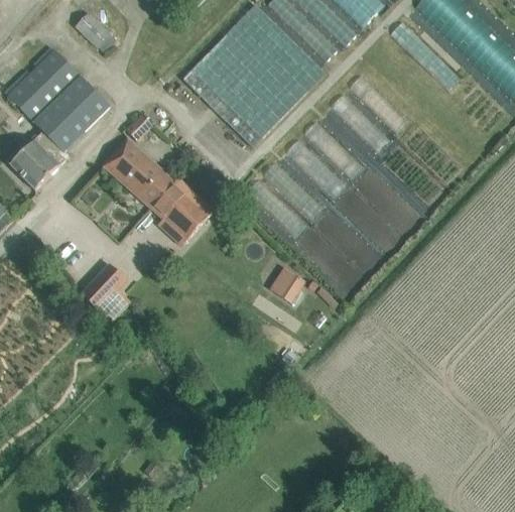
[(174,0),(187,13),(202,0),(174,0)]
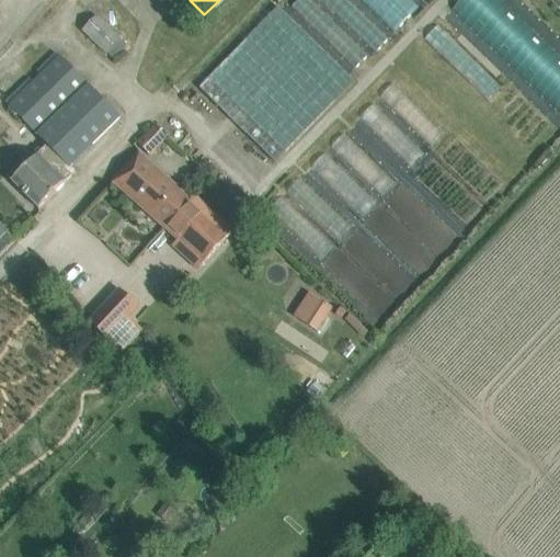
[(559,52),(503,0),(452,0),(450,1),(559,101),(559,100),(559,52)]
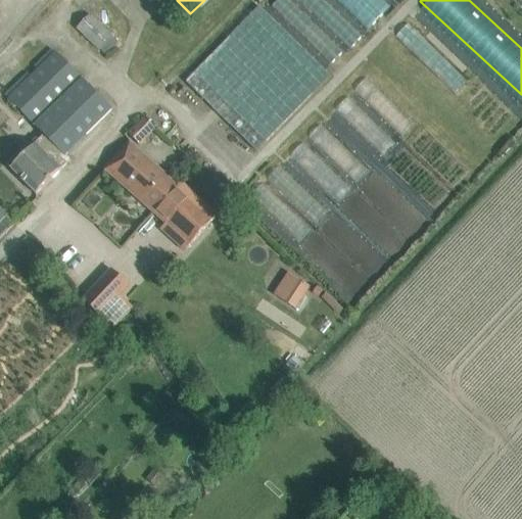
[(255,148),(329,73),(258,3),(184,79),(255,148)]
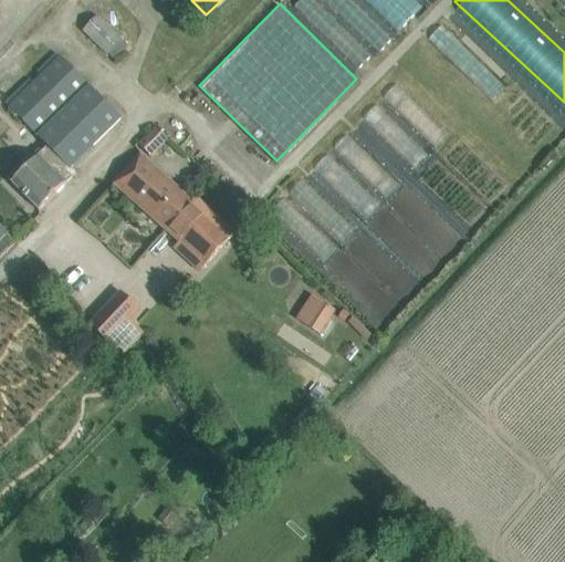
[(119,35),(95,12),(82,28),(105,50),(119,35)]
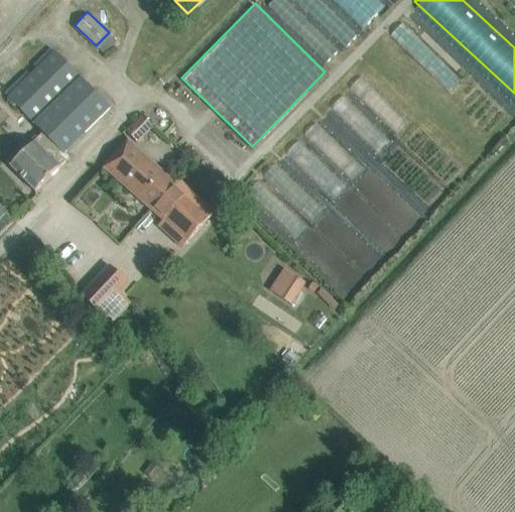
[(109,106),(53,48),(15,86),(12,83),(4,91),(7,95),(42,130),(51,139),(63,150),(109,106)]
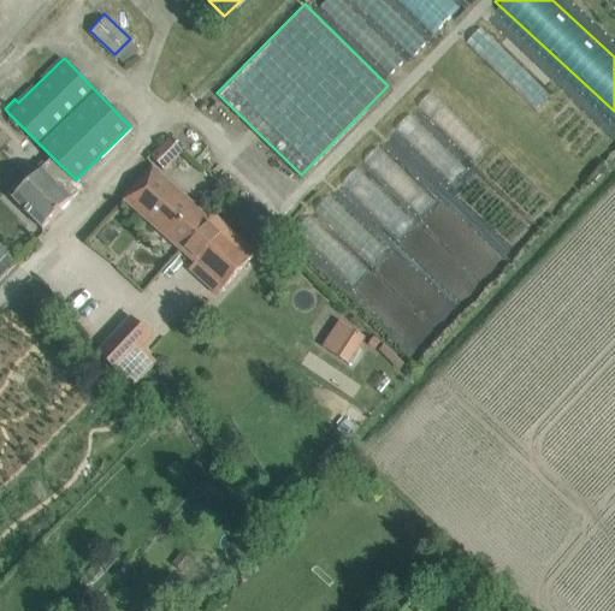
[(167,135),(149,152),(163,166),(181,149),(167,135)]
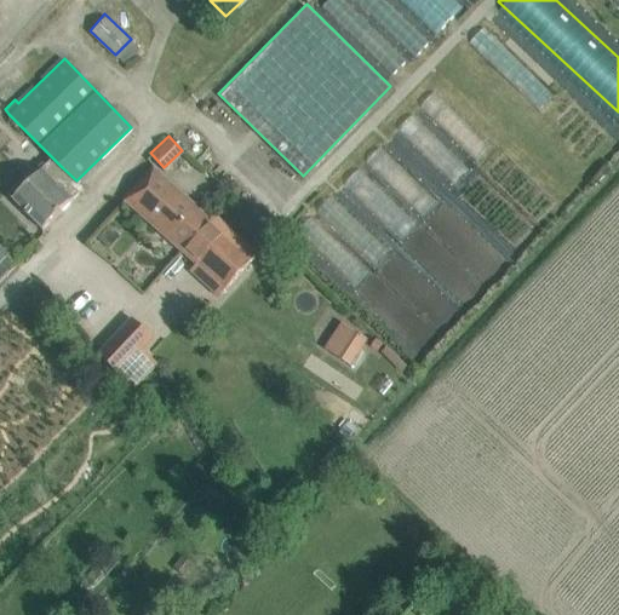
[(388,139),(337,180),(360,207),(343,222),(348,229),(344,233),(357,248),(373,236),(361,222),(370,213),(385,233),(418,206),(406,190),(420,178),(388,139)]
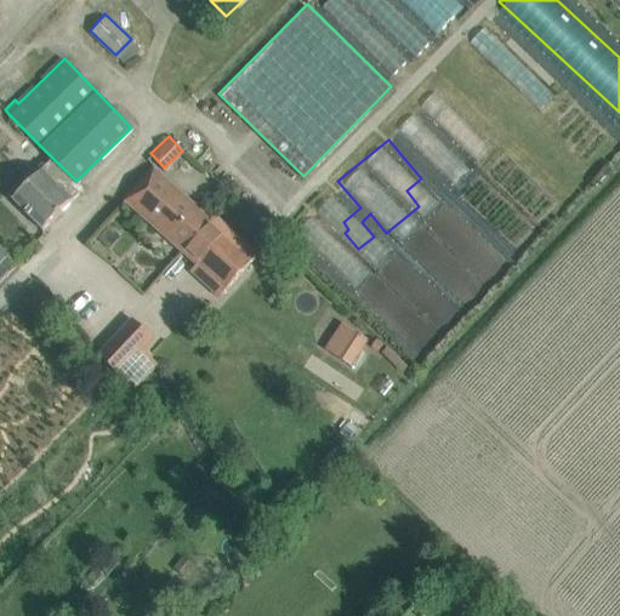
[(41,227),(79,190),(83,187),(77,181),(62,167),(51,157),(39,169),(40,169),(11,197),(41,227)]
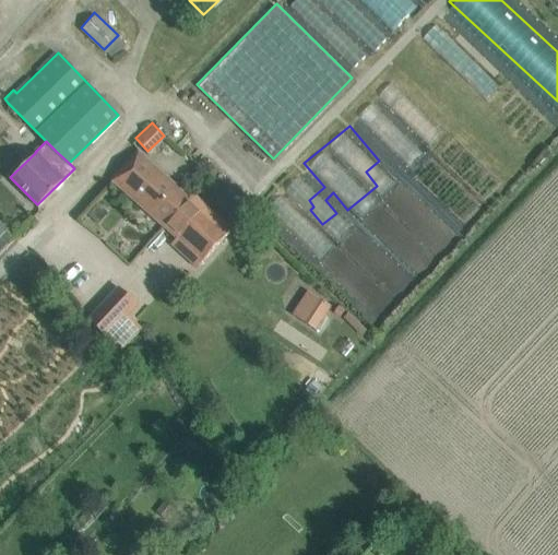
[(187,195),(138,150),(109,176),(134,199),(135,199),(162,224),(187,195)]
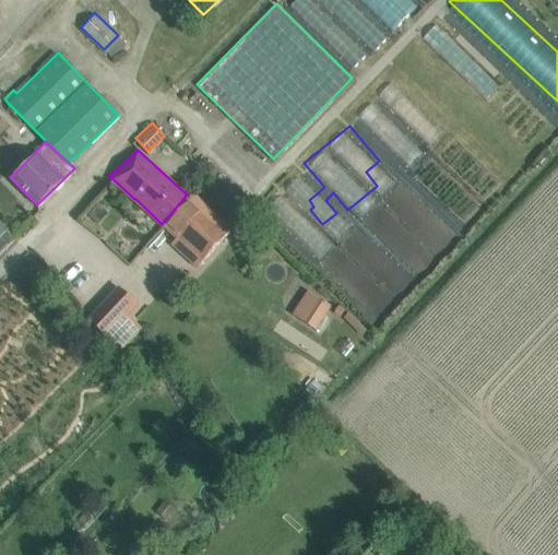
[(230,226),(190,190),(187,195),(162,224),(182,241),(182,240),(202,258),(230,226)]
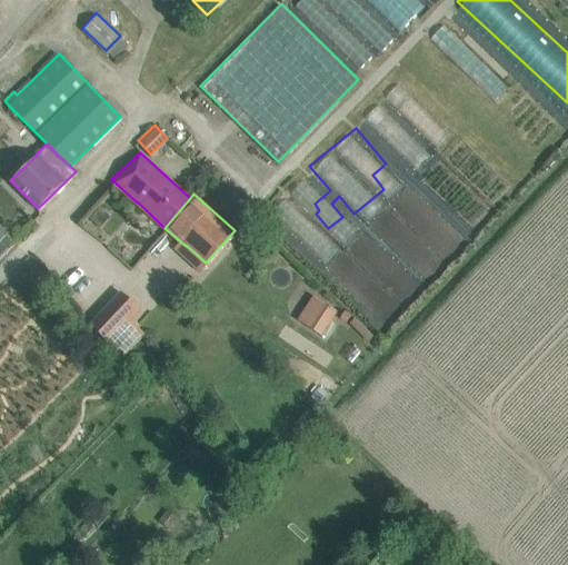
[(6,234),(0,238),(0,254),(12,240),(6,234)]
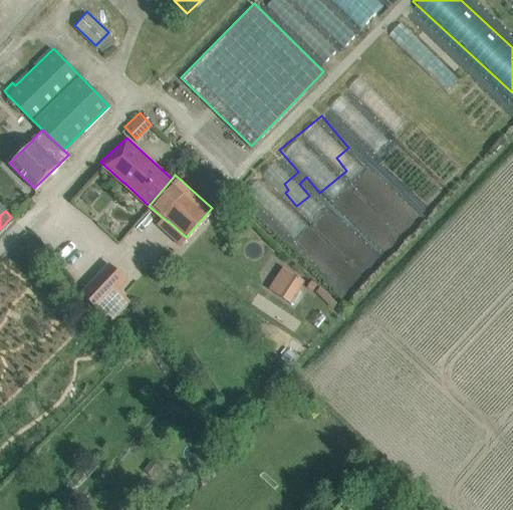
[(88,285),(79,294),(111,323),(126,307),(112,294),(126,280),(108,263),(88,285)]
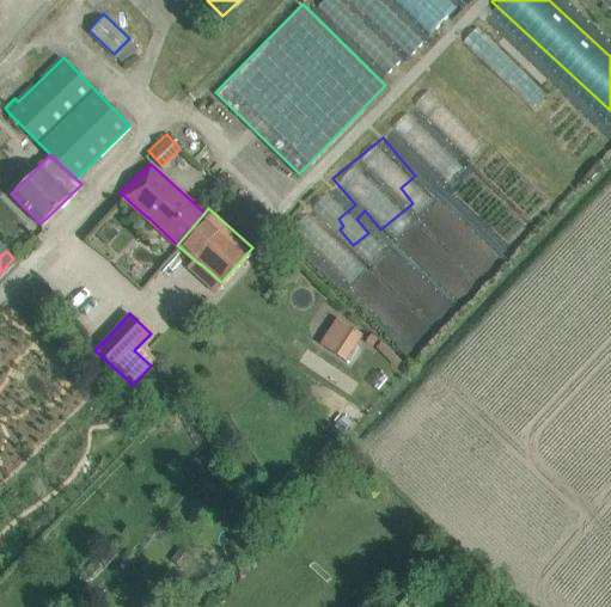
[(346,322),(328,348),(344,359),(361,332),(346,322)]
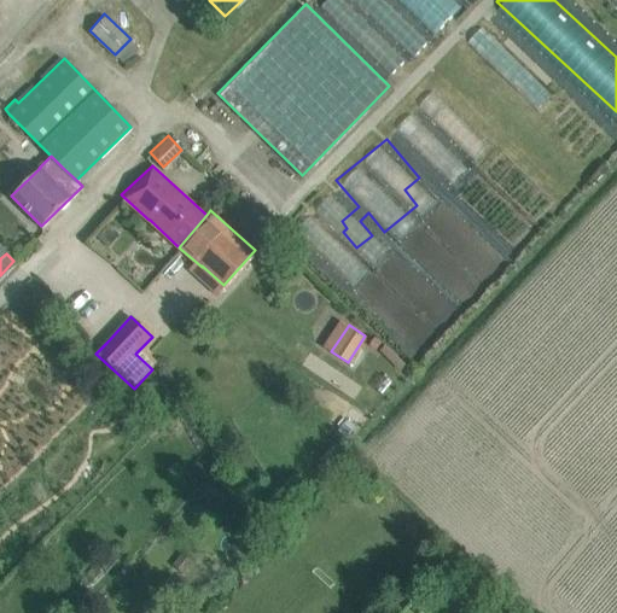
[(373,336),(368,343),(374,348),(380,339),(373,336)]
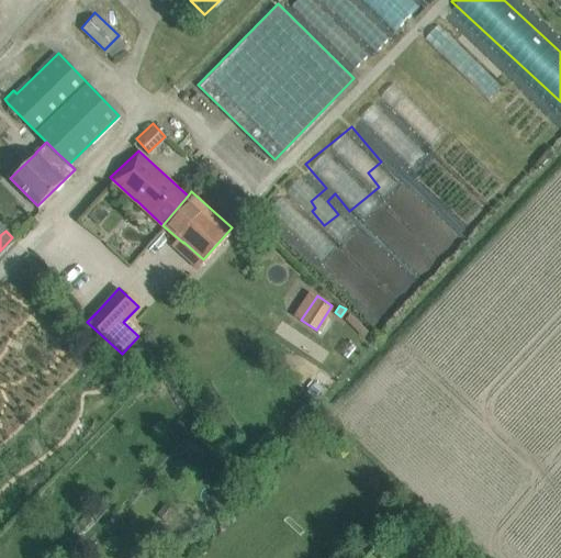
[(166,502),(156,512),(166,521),(175,511),(166,502)]
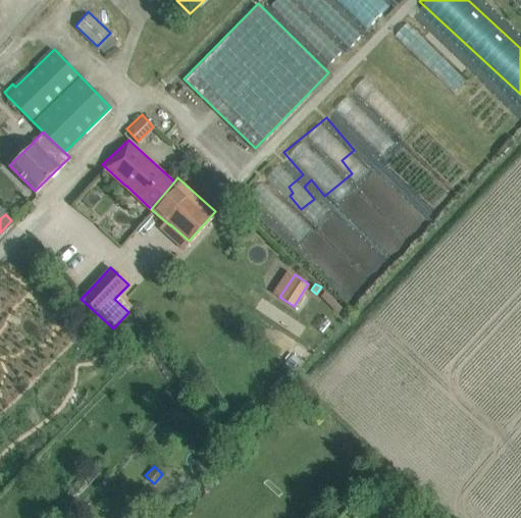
[(76,485),(69,491),(74,497),(88,483),(79,474),(72,481),(76,485)]
